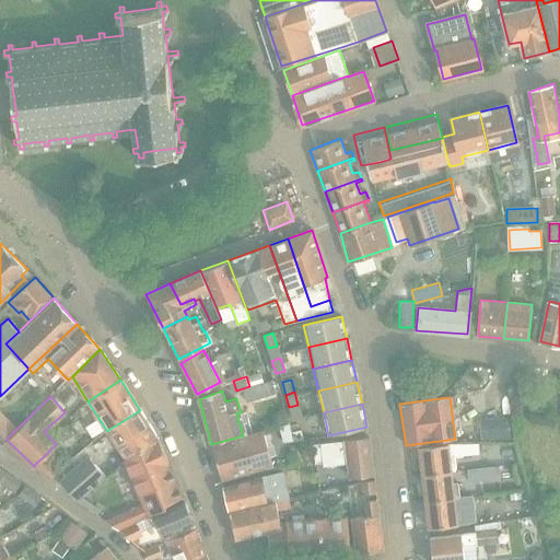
[(298,405),(289,407),(292,420),(302,418),(298,405)]
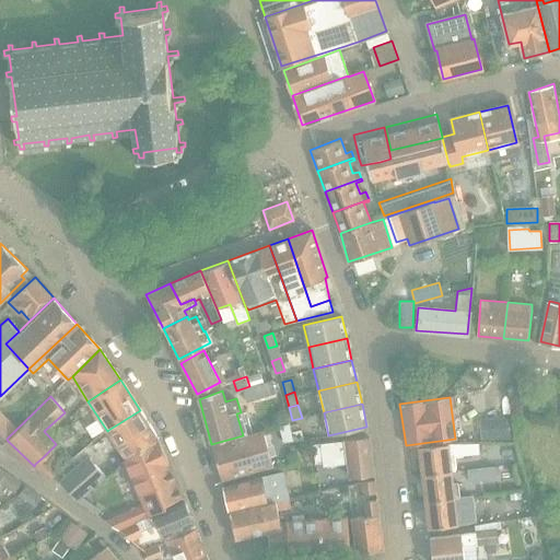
[(140,448),(159,438),(140,410),(108,430),(128,458),(140,448)]
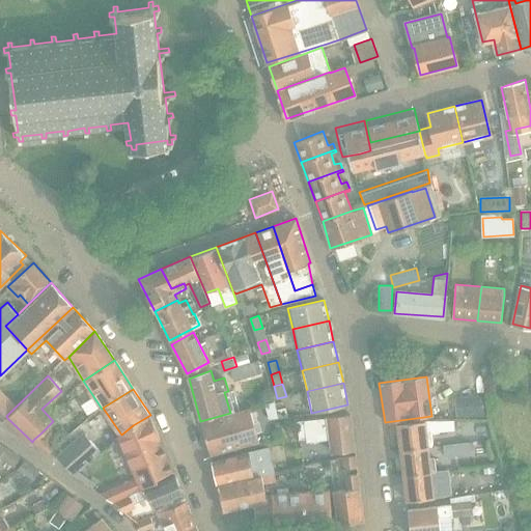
[(203,422),(213,454),(258,441),(249,409),(203,422)]
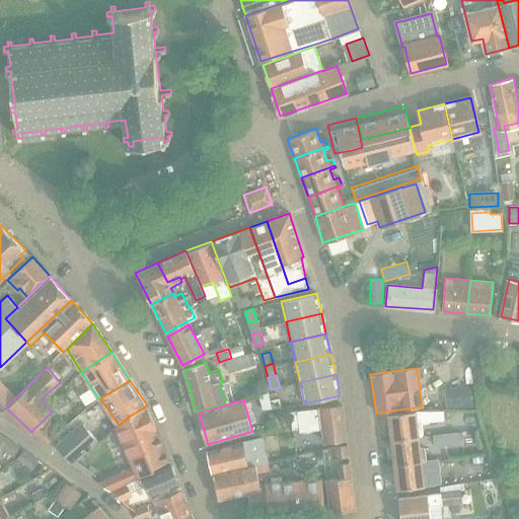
[(139,477),(142,475),(155,468),(153,466),(168,458),(147,405),(130,416),(119,425),(117,426),(139,477)]
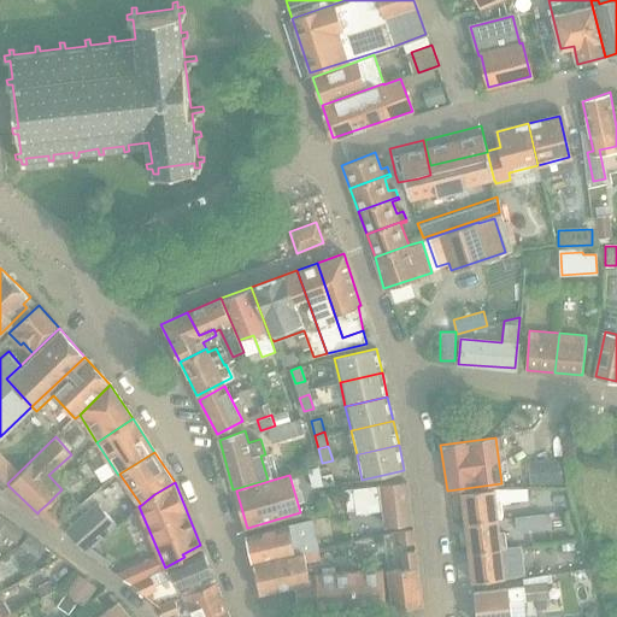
[(407,483),(356,488),(358,519),(383,517),(385,524),(412,526),(407,483)]
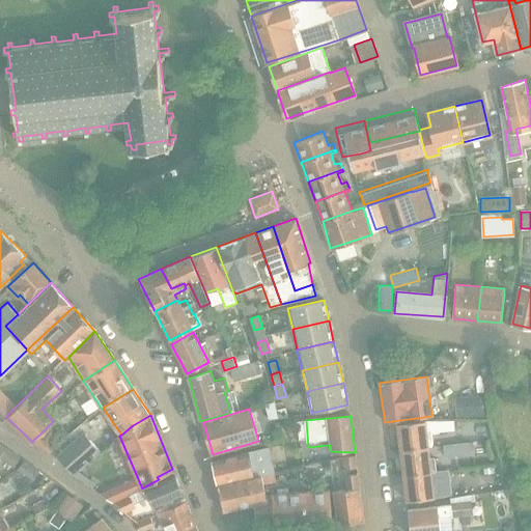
[(400,448),(432,445),(431,432),(454,429),(454,420),(425,421),(398,424),(400,448)]
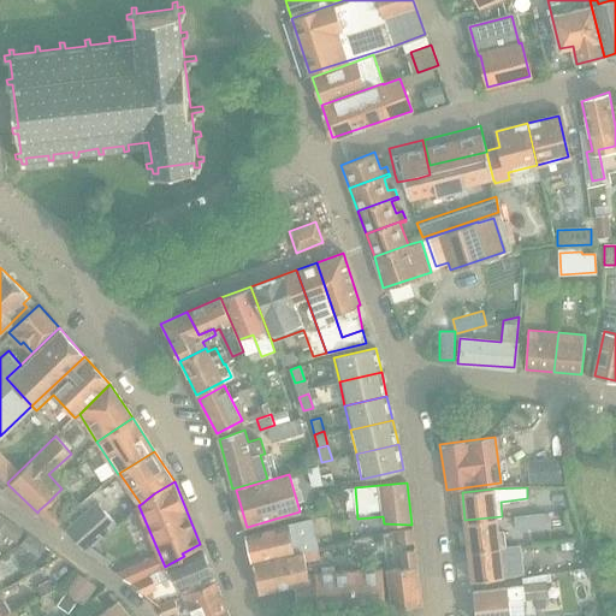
[(67,531),(88,552),(118,523),(98,502),(67,531)]
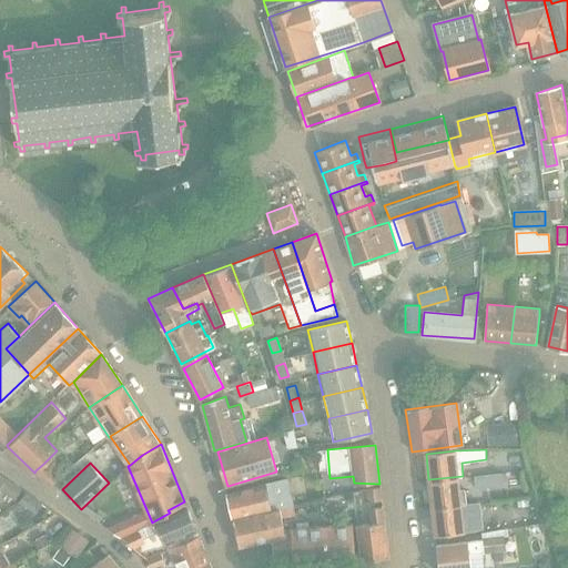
[(43,464),(36,470),(49,484),(57,476),(43,464)]
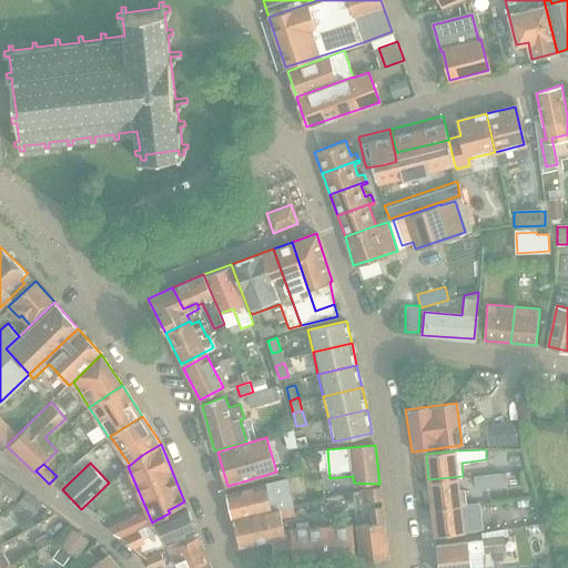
[(489,483),(489,485),(501,483),(500,473),(476,476),(477,485),(489,483)]
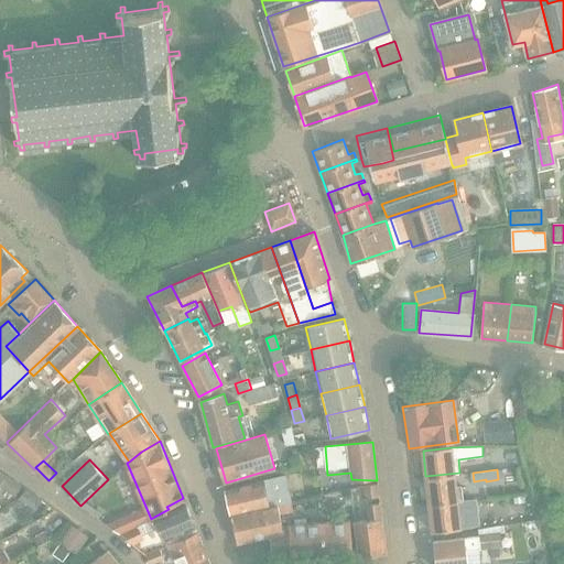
[(429,503),(463,499),(462,486),(456,486),(455,474),(459,474),(459,473),(425,476),(429,503)]
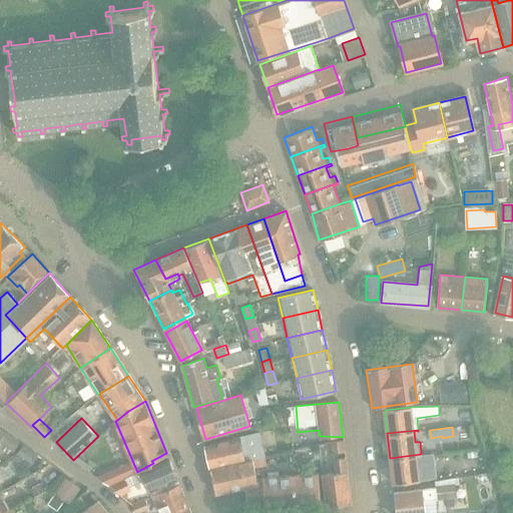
[(0,437),(0,443),(13,452),(19,443),(3,432),(0,437)]
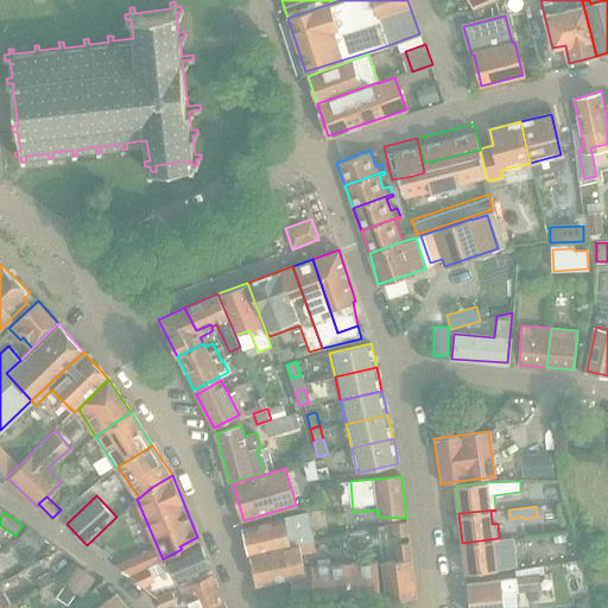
[(249,556),(291,546),(289,531),(310,527),(308,514),(242,527),(249,556)]
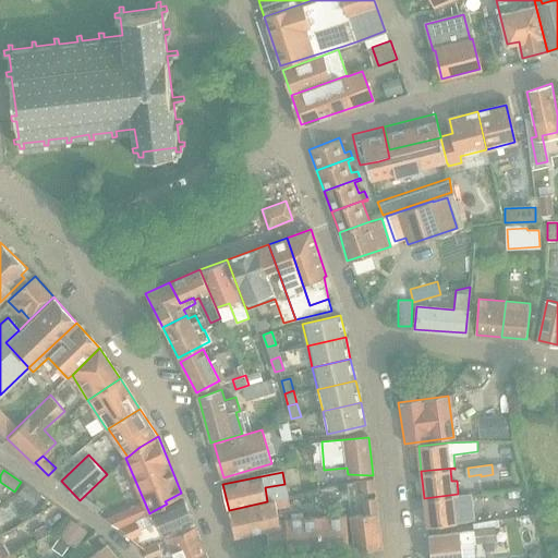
[(361,481),(362,493),(374,490),(373,480),(361,481)]
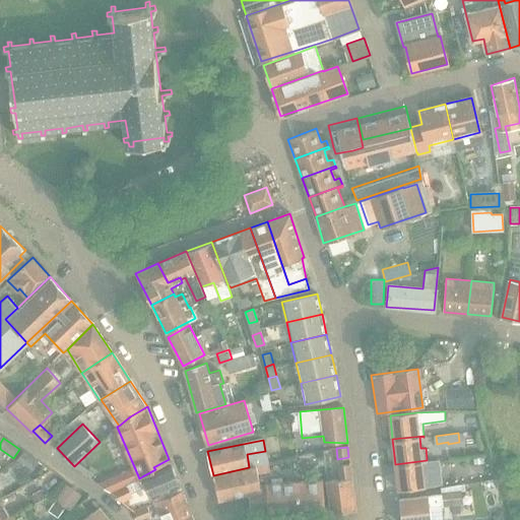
[(17,458),(30,467),(36,459),(22,450),(17,458)]
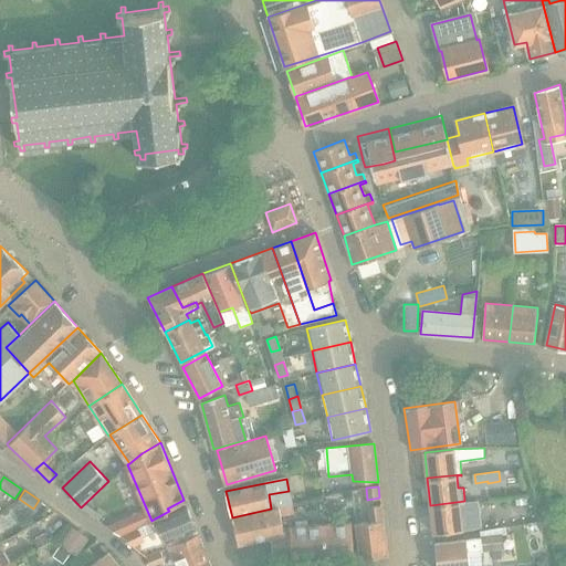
[(478,501),(479,511),(491,509),(490,500),(478,501)]
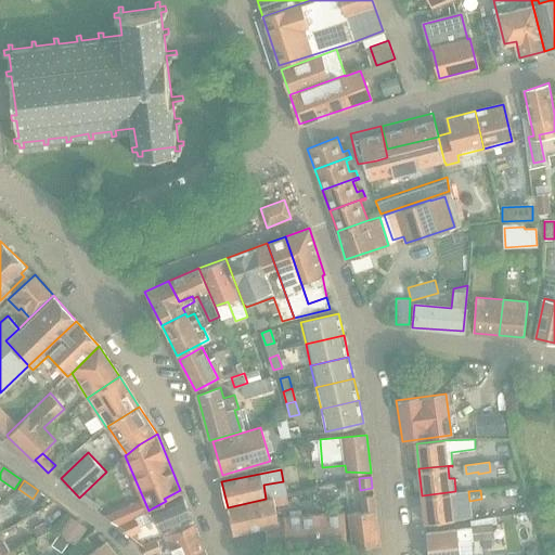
[(455,491),(422,495),(425,523),(459,518),(457,504),(452,505),(451,492),(455,492),(455,491)]
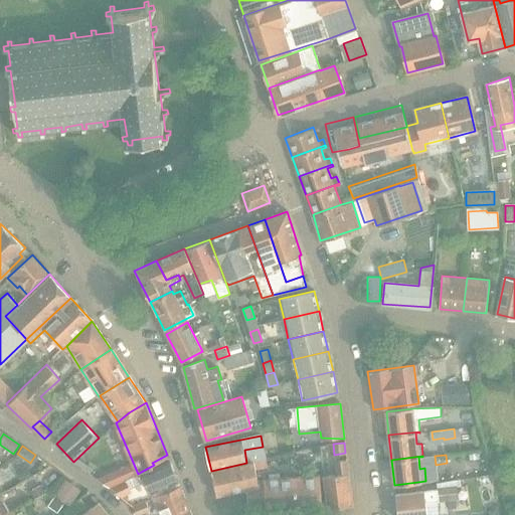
[(323,475),(327,509),(352,506),(346,459),(335,460),(336,473),(323,475)]
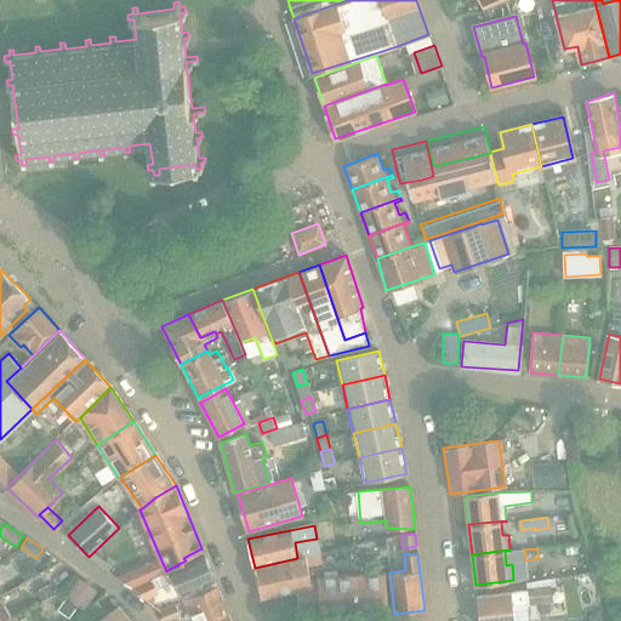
[(166,571),(160,575),(134,590),(146,598),(159,593),(157,586),(172,579),(176,588),(178,587),(181,594),(215,580),(204,554),(170,569),(166,571)]
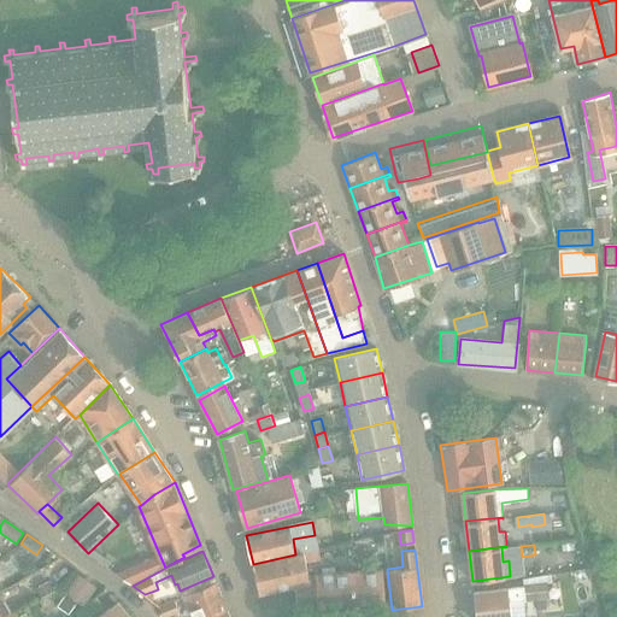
[(294,583),(307,571),(304,553),(295,554),(253,564),(258,592),(294,583)]
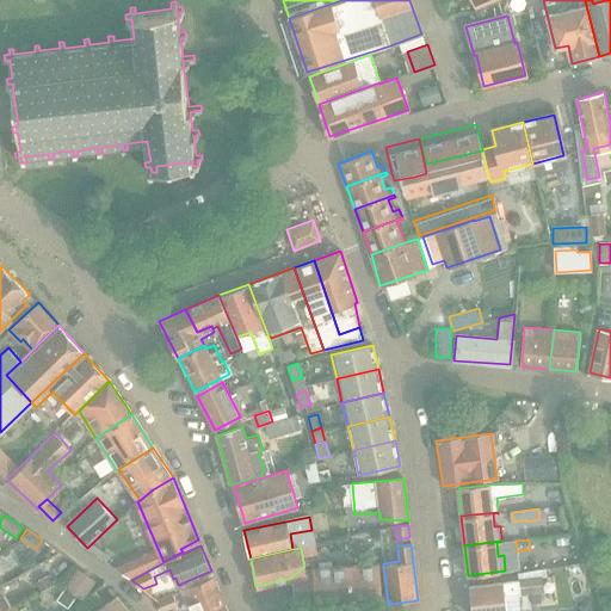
[(131,580),(158,566),(150,553),(124,565),(129,578),(131,580)]
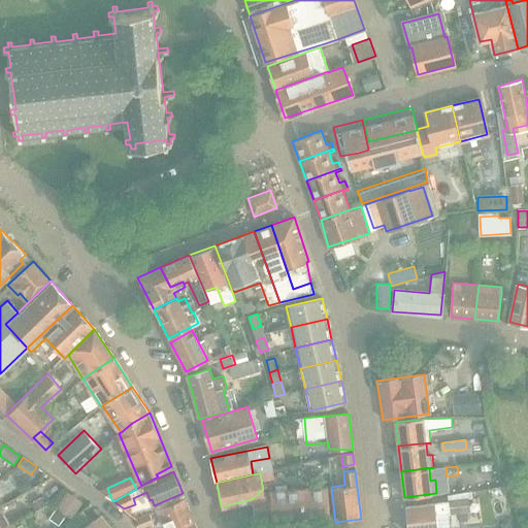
[(301,487),(302,515),(328,514),(327,486),(301,487)]
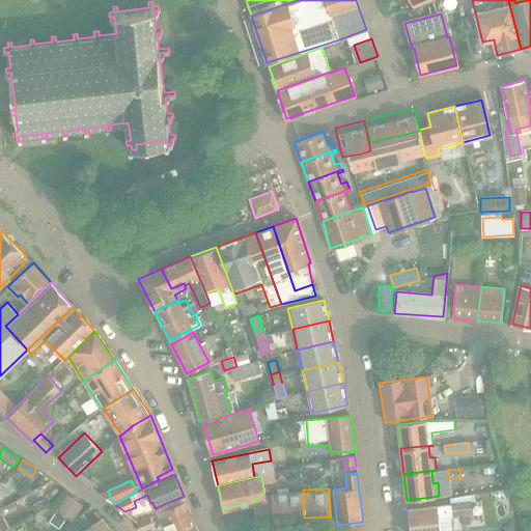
[(279,519),(304,518),(303,490),(278,491),(279,519)]
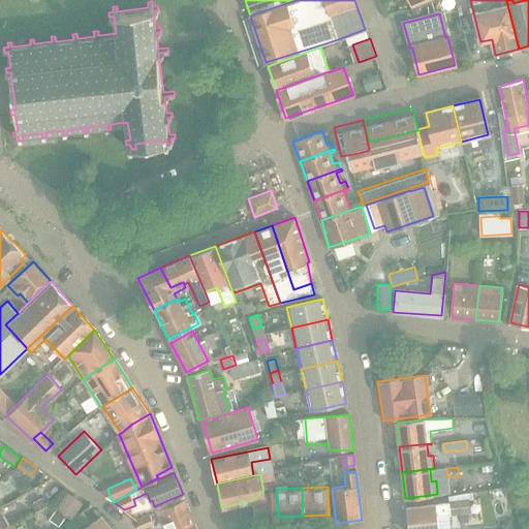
[(253,518),(278,517),(277,489),(263,490),(252,500),(253,518)]
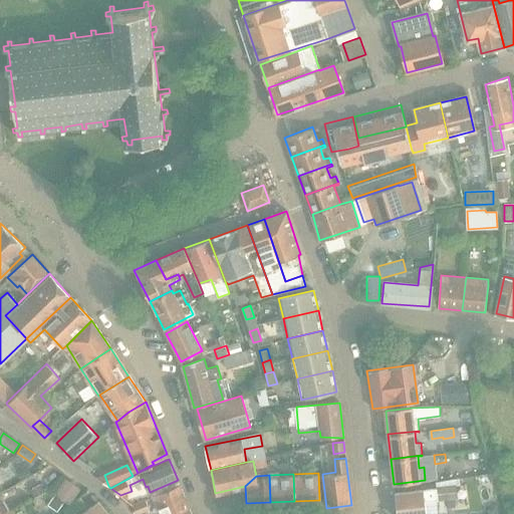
[(57,492),(68,501),(78,488),(66,480),(57,492)]
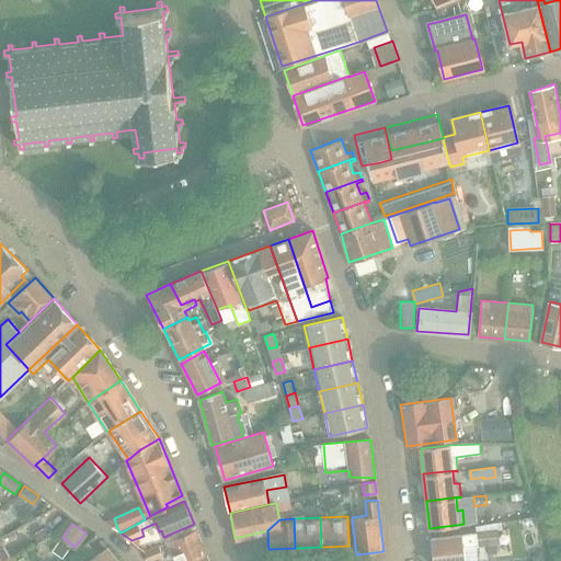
[(180,560),(208,560),(195,528),(163,541),(170,556),(176,553),(180,560)]
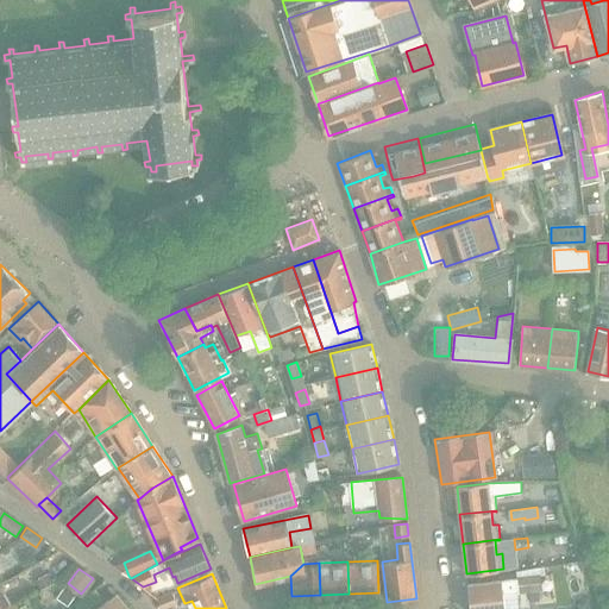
[(469,584),(471,608),(506,608),(504,595),(542,590),(540,576),(469,584)]
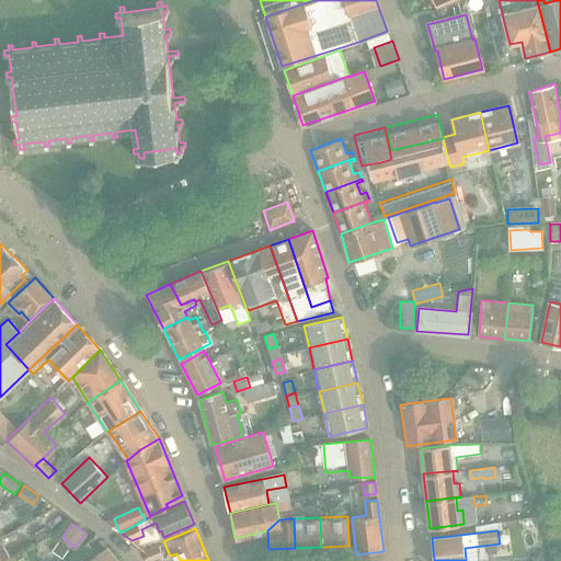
[(0,560),(8,560),(11,559),(1,540),(0,540),(0,560)]
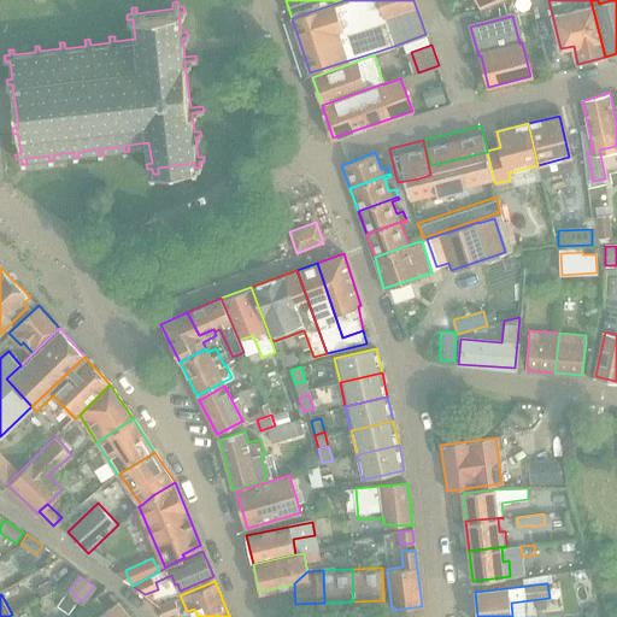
[(158,605),(162,616),(177,609),(174,598),(158,605)]
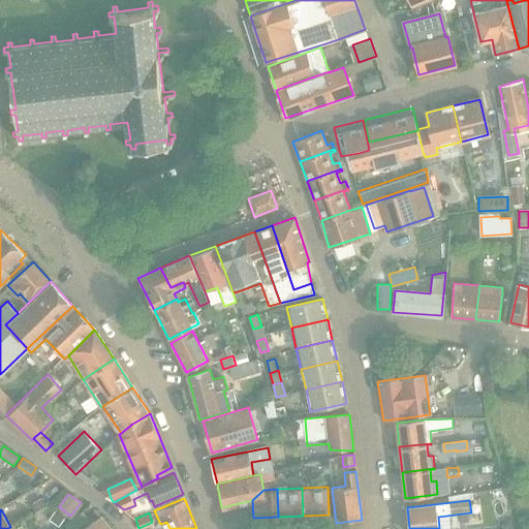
[(110,528),(99,517),(94,521),(93,520),(82,528),(110,528)]
